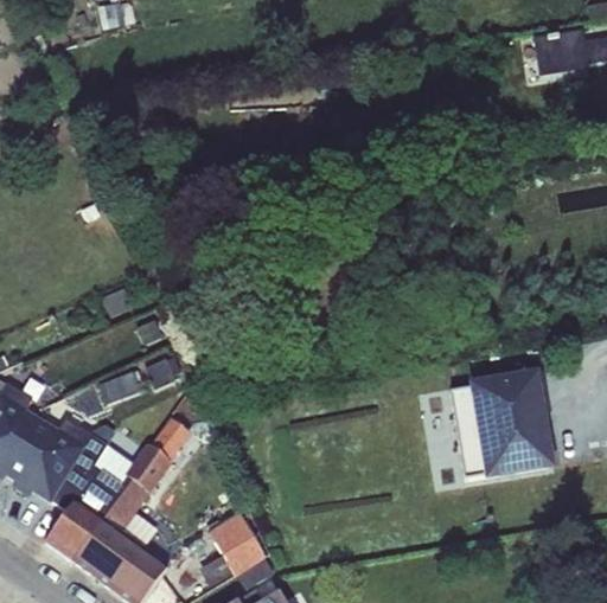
[(119,1),(97,6),(101,29),(138,21),(134,2),(120,6),(119,1)]
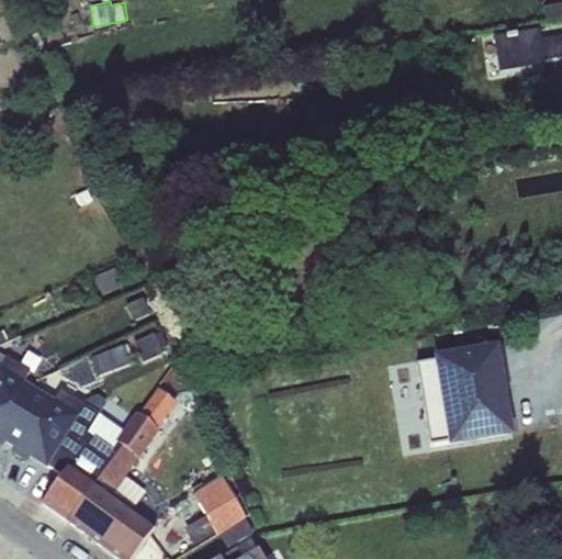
[(538,28),(494,35),(501,71),(544,65),(544,58),(561,55),(561,34),(540,38),(538,28)]
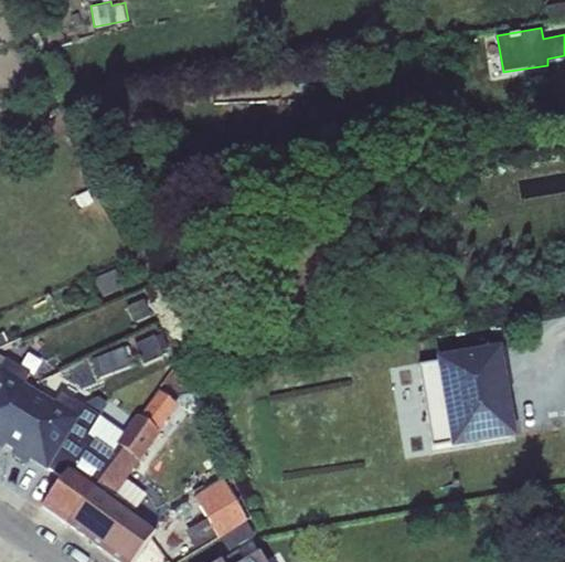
[(115,267),(95,277),(104,295),(124,286),(115,267)]
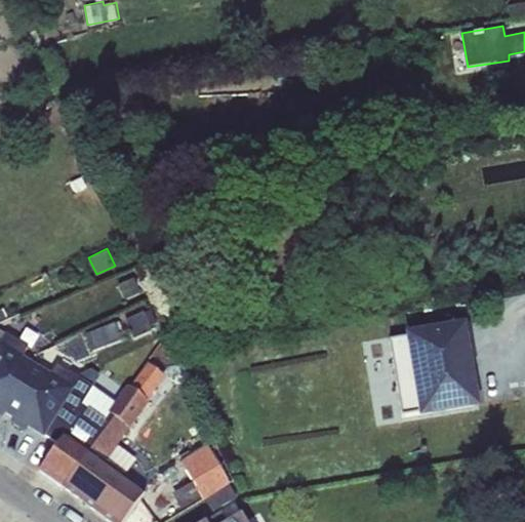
[(133,276),(117,283),(124,298),(140,290),(133,276)]
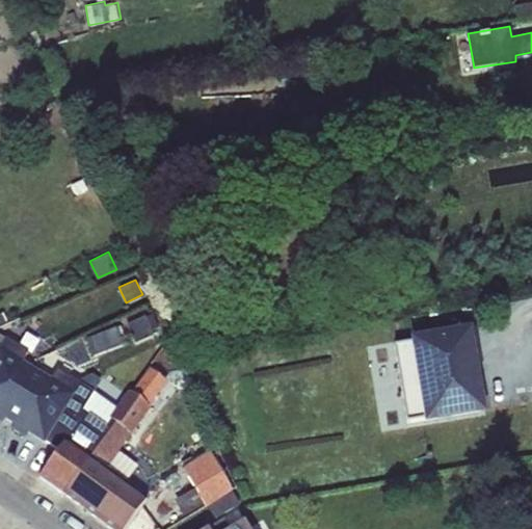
[(153,312),(127,324),(135,342),(153,334),(151,331),(159,326),(153,312)]
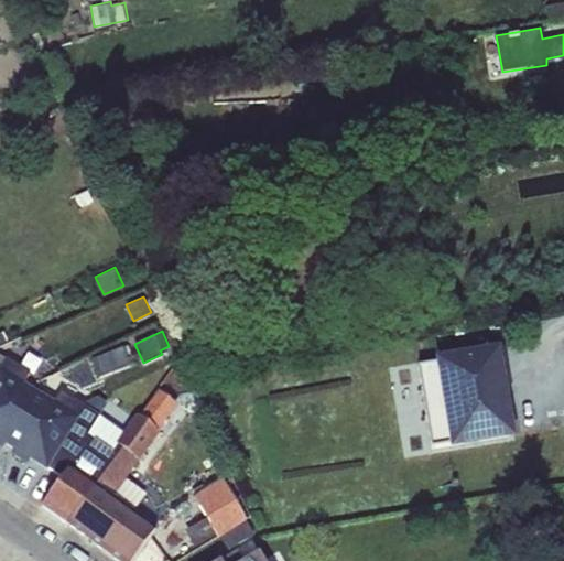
[(123,345),(91,358),(98,376),(130,363),(123,345)]
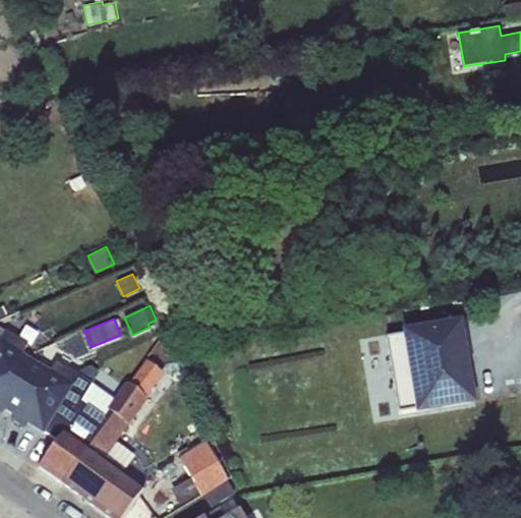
[(402,334),(387,336),(398,410),(414,408),(415,412),(476,403),(461,321),(401,330),(402,334)]
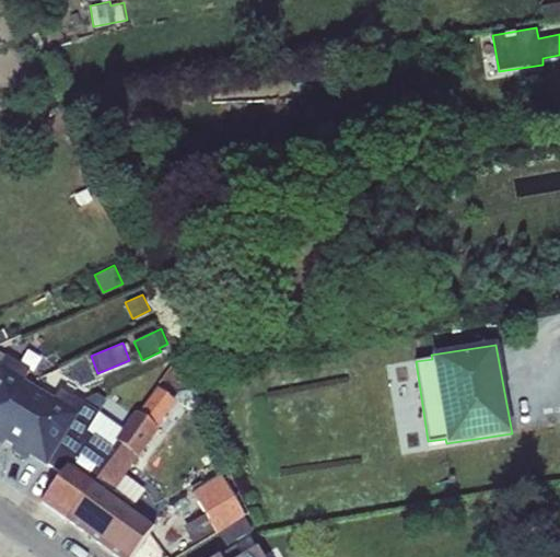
[(0,350),(0,440),(2,442),(6,438),(36,386),(24,379),(31,369),(0,350)]
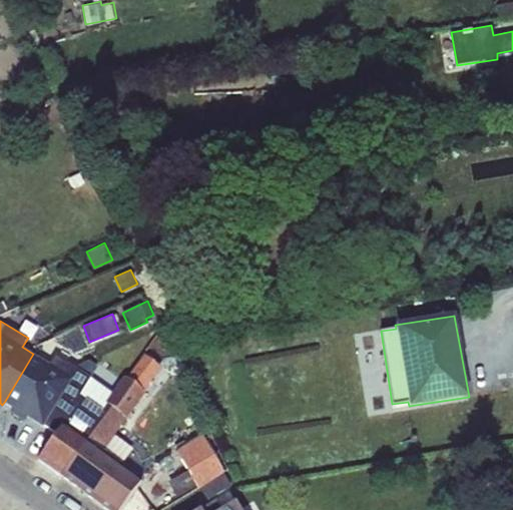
[(33,354),(5,401),(14,406),(11,411),(25,419),(27,415),(40,422),(74,366),(54,354),(49,363),(33,354)]
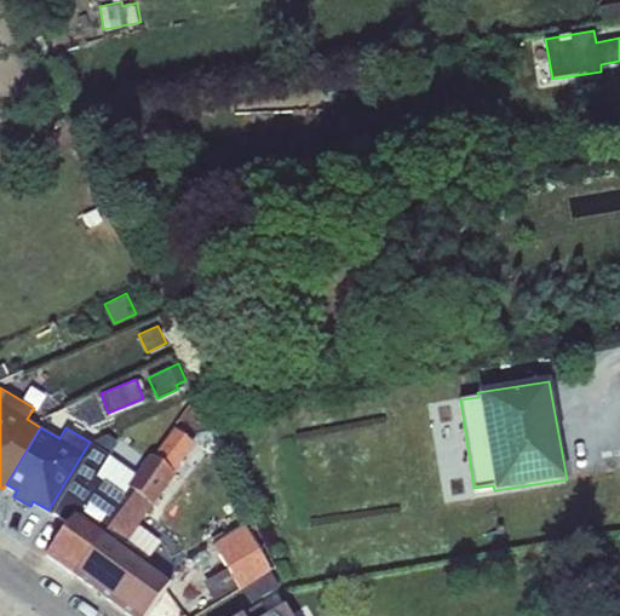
[(128,499),(73,573),(131,615),(141,615),(170,577),(145,560),(122,543),(138,523),(174,473),(173,472),(195,443),(176,427),(151,456),(137,473),(127,485),(133,490),(128,499)]
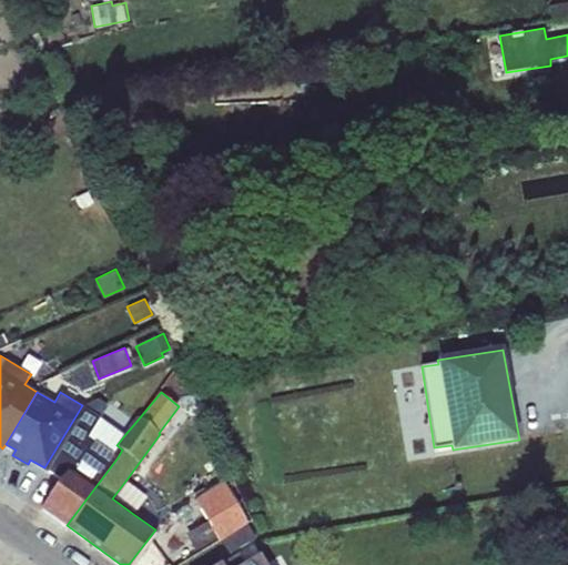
[(82,405),(44,467),(61,480),(41,507),(67,525),(118,457),(88,436),(101,417),(109,405),(99,400),(82,405)]
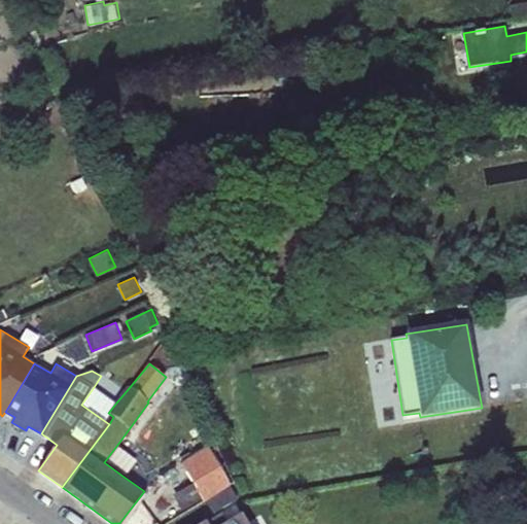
[(81,405),(109,424),(113,417),(108,413),(116,403),(94,387),(81,405)]
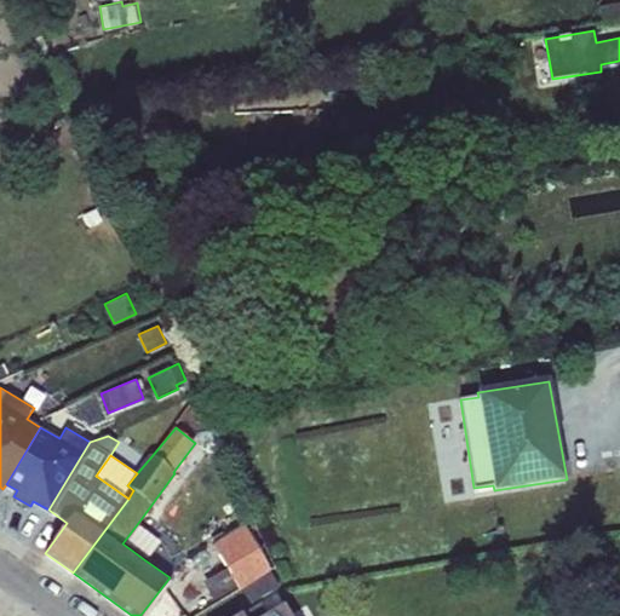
[(242,587),(268,571),(271,569),(242,520),(210,540),(225,568),(204,581),(214,599),(236,587),(239,589),(242,587)]
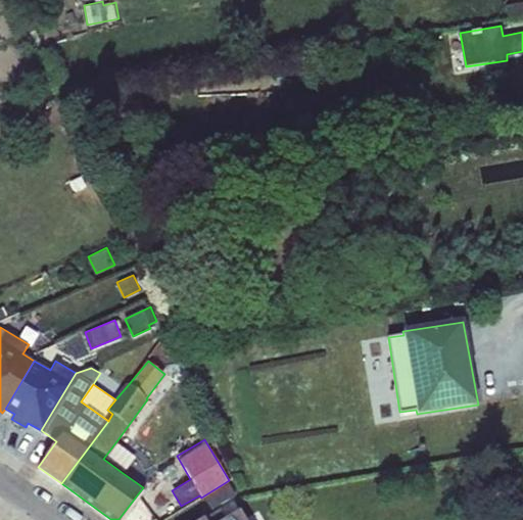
[(103,459),(123,473),(136,456),(116,441),(103,459)]
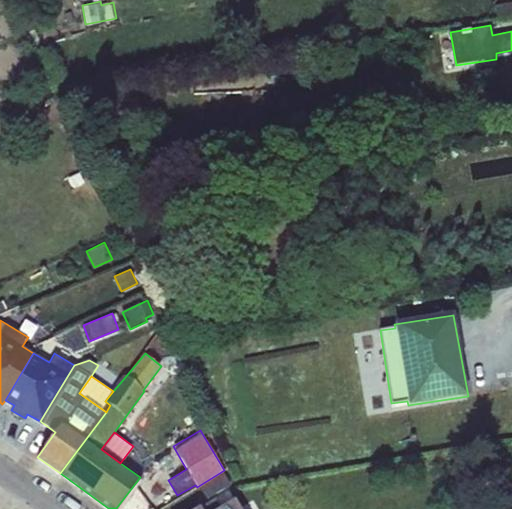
[(221,472),(200,485),(207,496),(229,483),(221,472)]
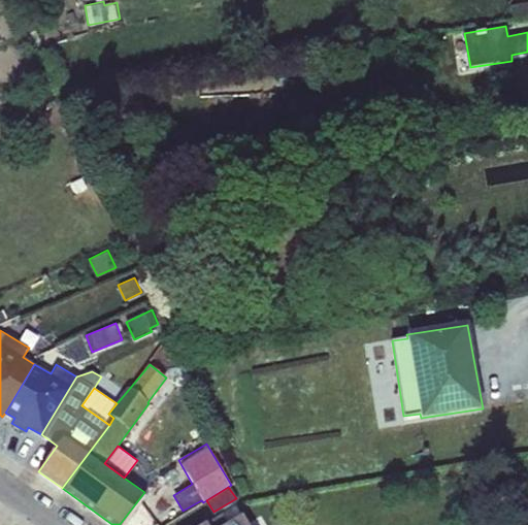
[(222,514),(202,524),(245,524),(241,516),(228,524),(222,514)]
